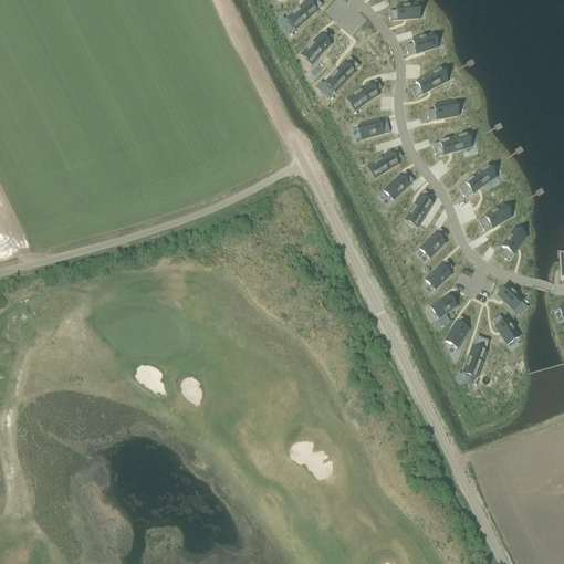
[(289,18),(288,18),(289,19),(296,28),(296,29),(298,28),(302,24),(317,10),(323,4),(320,0),(309,0),(304,3),(303,4),(303,6),(293,14),(289,18)]
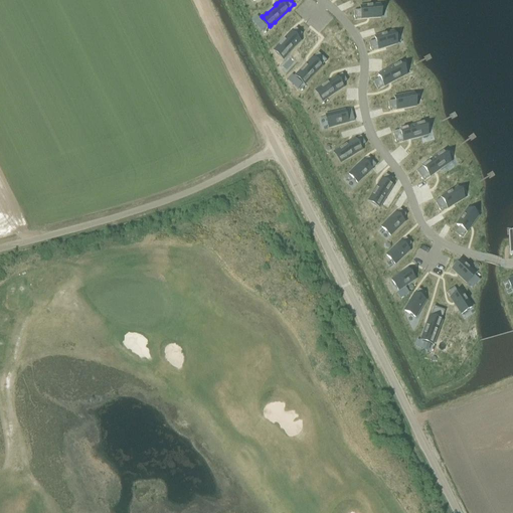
[(362,9),(356,9),(356,18),(363,17),(368,17),(369,17),(370,17),(382,16),(381,4),(362,5),(362,9)]
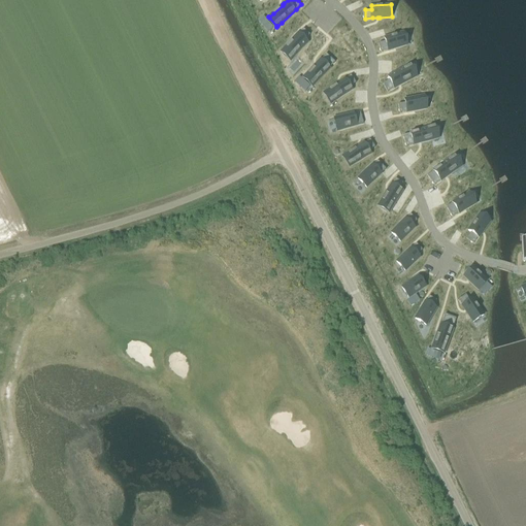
[(265,14),(260,20),(269,31),(274,26),(265,14)]
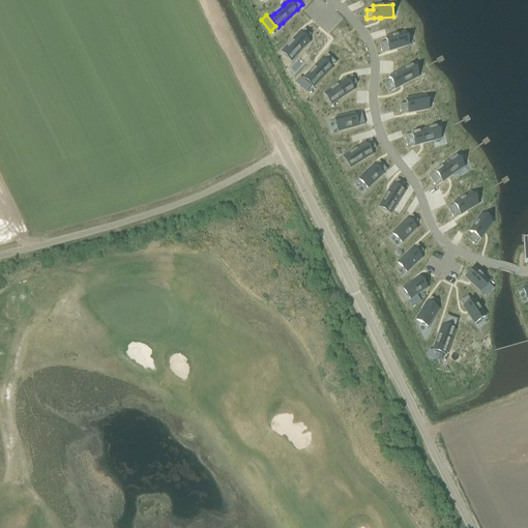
[(284,51),(284,52),(292,59),(293,60),(293,59),(294,58),(297,55),(311,40),(308,38),(313,33),(305,27),(301,32),(300,32),(296,37),(295,38),(288,47),(284,51)]
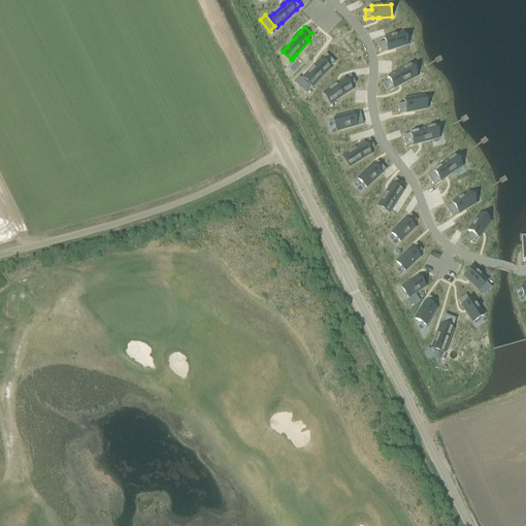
[(387,40),(381,42),(383,51),(390,48),(395,47),(396,47),(397,46),(408,43),(405,31),(386,37),(387,40)]
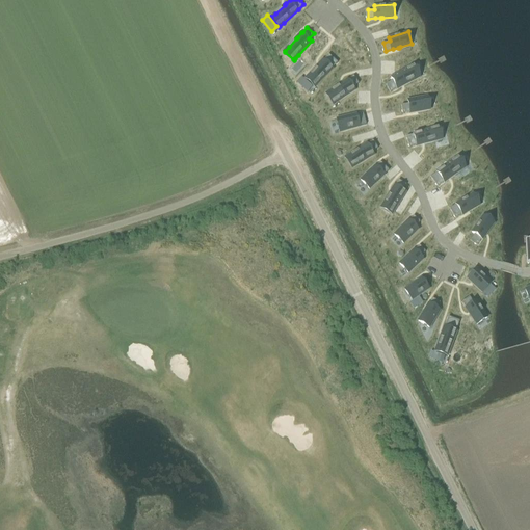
[(308,77),(308,78),(316,85),(317,86),(317,85),(321,81),(334,68),(334,67),(339,61),(330,53),(324,58),(321,62),(320,63),(319,64),(313,71),(312,73),(308,77)]
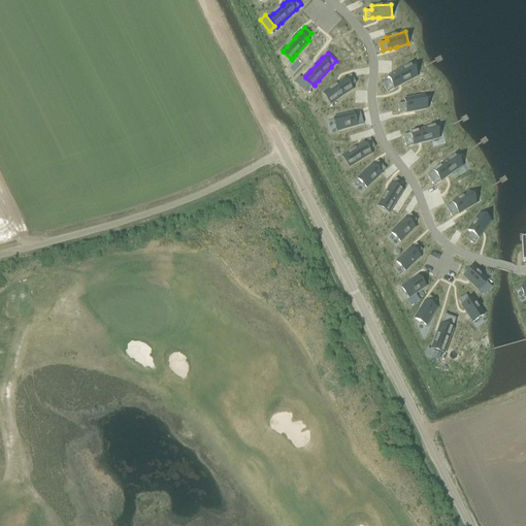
[(391,78),(385,81),(389,90),(395,87),(400,85),(401,84),(413,77),(418,75),(418,74),(413,64),(412,64),(406,66),(390,75),(390,76),(391,78)]
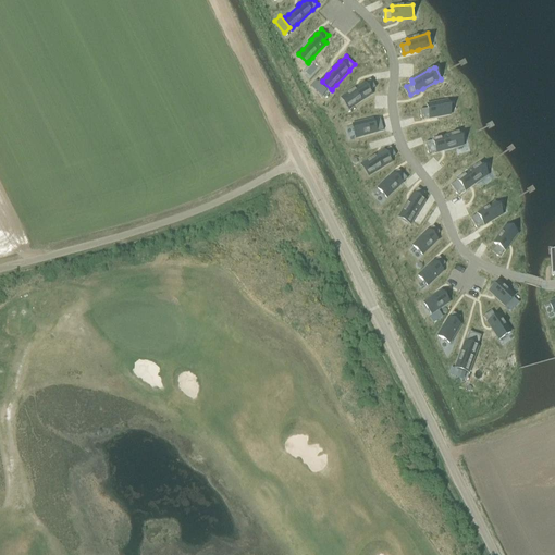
[(343,96),(343,97),(349,107),(350,108),(356,105),(372,93),(371,89),(377,86),(371,77),(366,82),(361,84),(360,85),(359,86),(348,94),(343,96)]
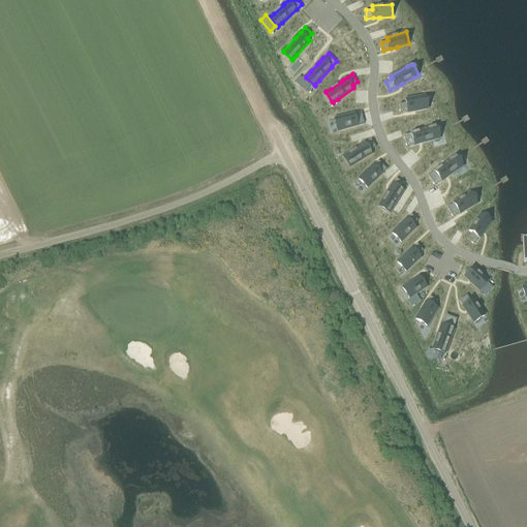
[(301,74),(297,81),(307,90),(312,85),(301,74)]
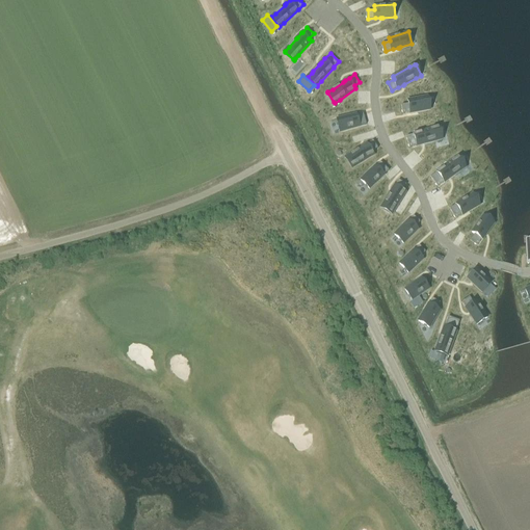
[(409,102),(403,103),(404,112),(412,111),(417,110),(418,110),(419,110),(431,108),(429,96),(409,99),(409,102)]
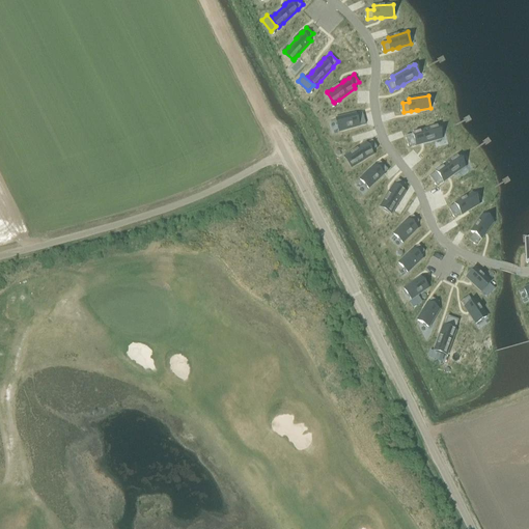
[(351,114),(337,117),(340,130),(360,124),(366,122),(363,111),(357,113),(353,114),(352,114),(351,114)]
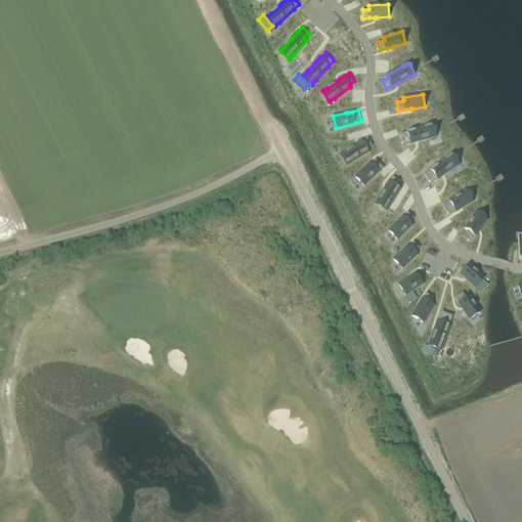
[(408,131),(402,133),(405,144),(411,142),(417,141),(418,141),(419,140),(431,137),(435,136),(436,135),(433,124),(432,124),(427,125),(408,130),(408,131)]
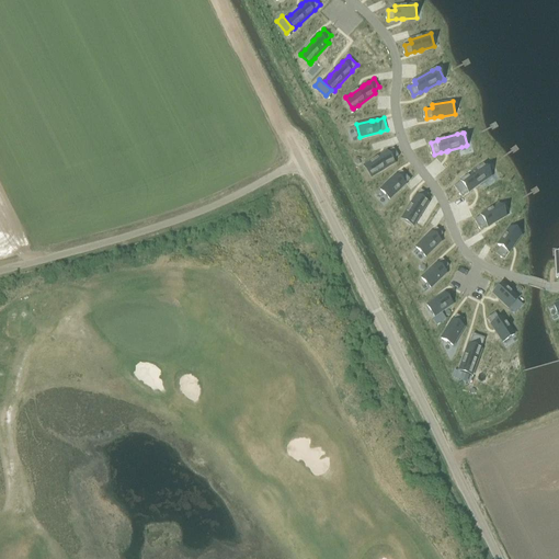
[(365,164),(365,166),(372,175),(372,177),(373,175),(377,173),(396,161),(394,159),(399,155),(395,147),(388,150),(384,153),(383,153),(381,155),(371,161),(365,164)]
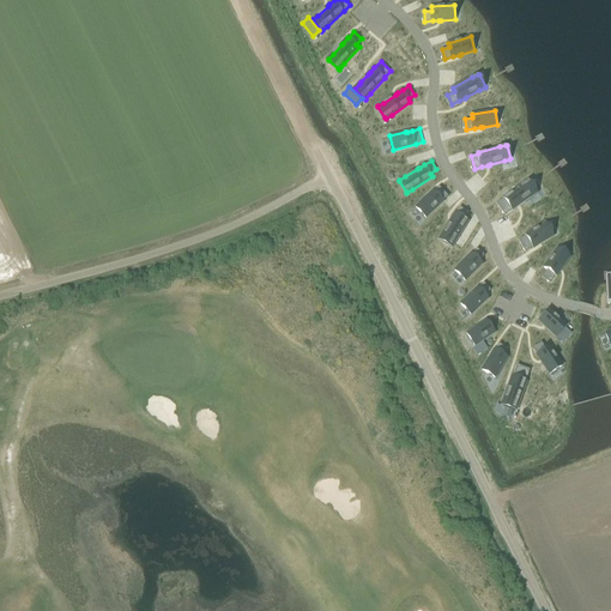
[(506,197),(500,201),(507,213),(514,209),(519,205),(520,204),(521,204),(526,200),(533,195),(538,192),(538,191),(531,180),(530,179),(530,180),(524,183),(506,197)]
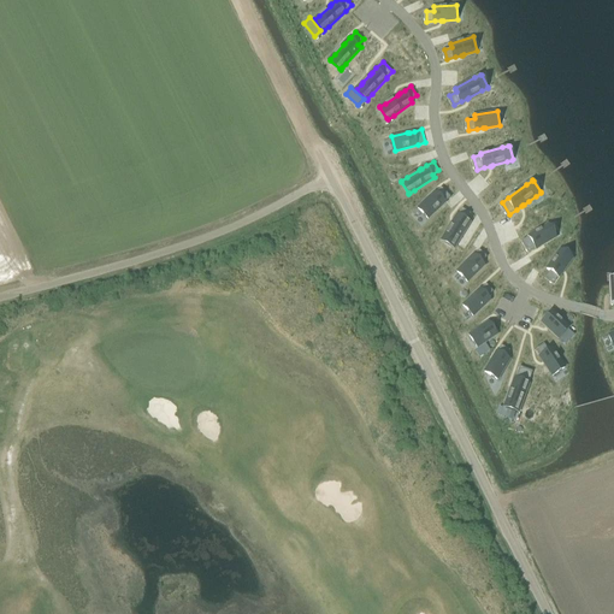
[(430,196),(419,206),(430,217),(447,201),(452,195),(443,186),(437,192),(436,190),(434,194),(432,195),(430,196)]
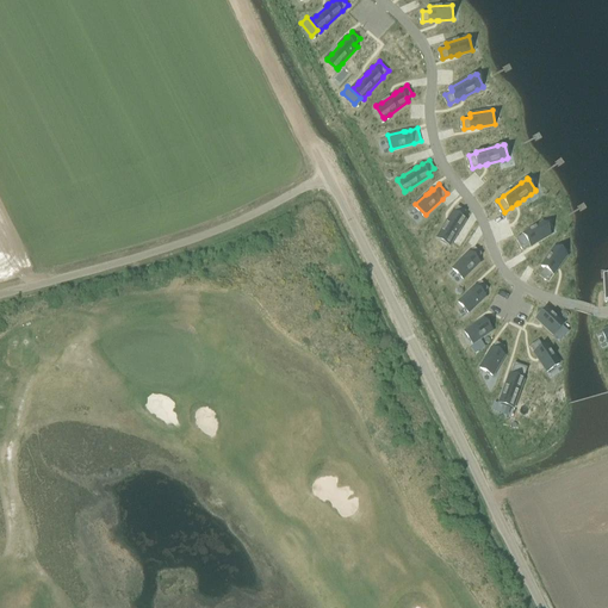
[(439,236),(439,237),(451,244),(454,239),(466,219),(463,217),(467,210),(459,205),(454,212),(454,211),(451,217),(451,218),(450,219),(442,231),(439,236)]
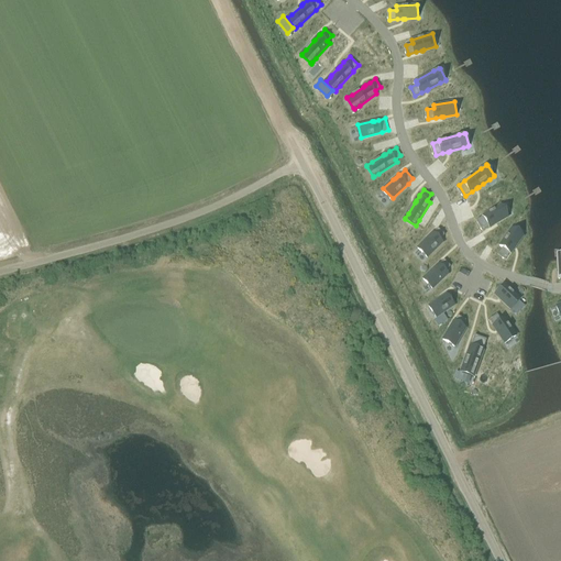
[(484,215),(477,219),(485,230),(491,226),(497,222),(498,222),(509,215),(503,204),(484,215)]
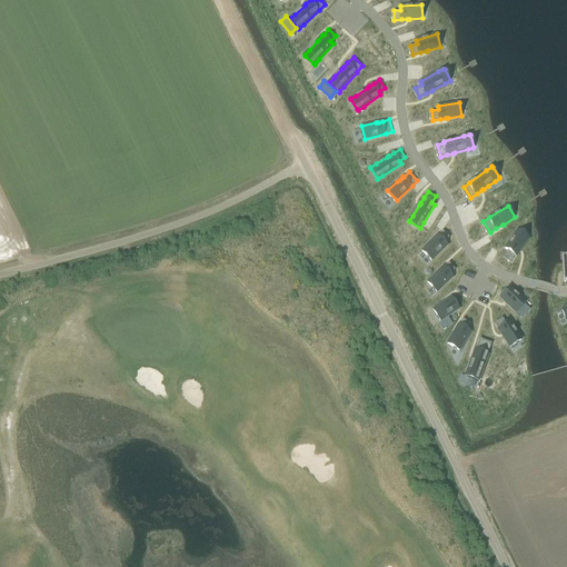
[(433,240),(424,249),(434,259),(448,244),(446,241),(451,236),(445,229),(439,235),(434,239),(433,240)]
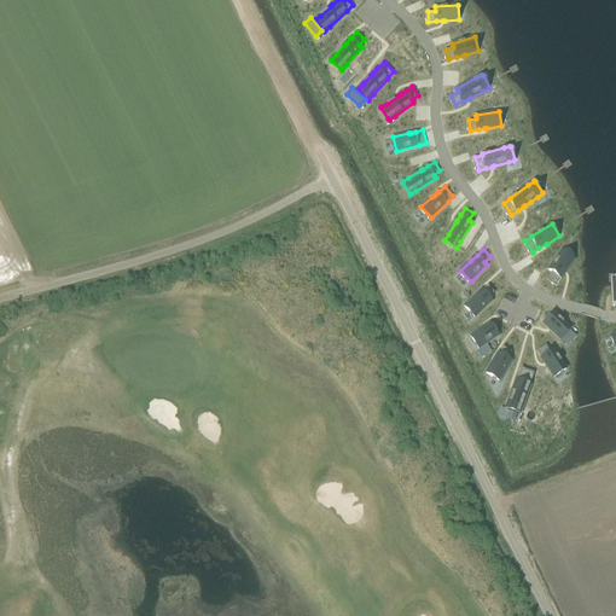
[(553,271),(548,277),(557,283),(562,277),(567,271),(568,268),(576,257),(564,249),(551,268),(553,271)]
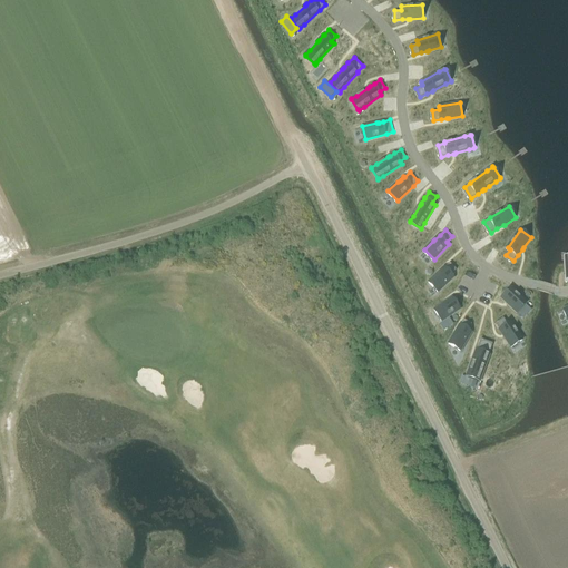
[(439,273),(430,281),(433,284),(440,291),(454,276),(452,273),(458,268),(451,261),(446,266),(439,272),(439,273)]
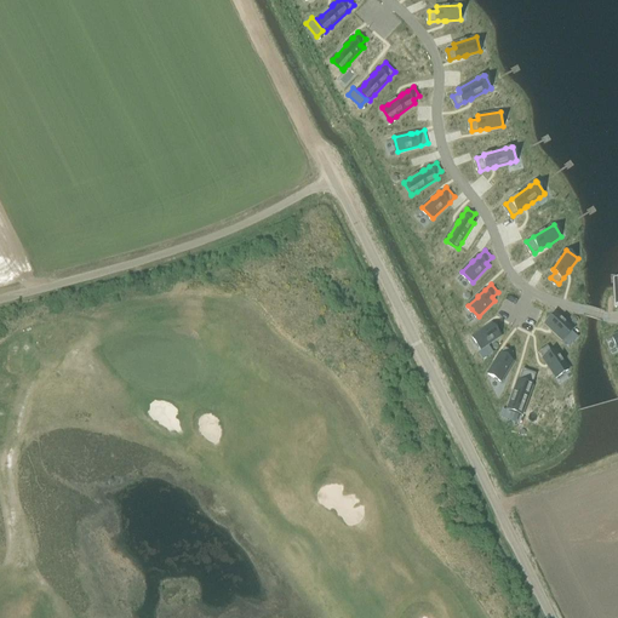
[(558,312),(548,322),(553,327),(553,328),(554,328),(565,338),(573,330),(574,328),(558,312)]
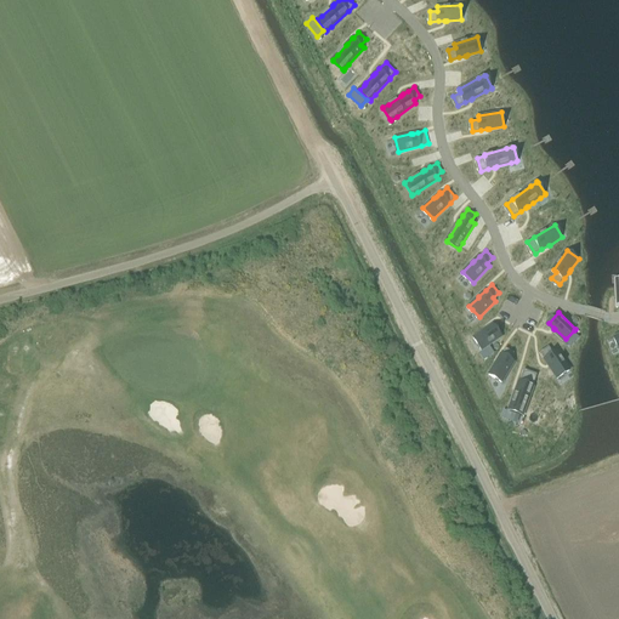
[(486,329),(475,336),(483,348),(492,342),(503,335),(494,323),(487,328),(486,329)]
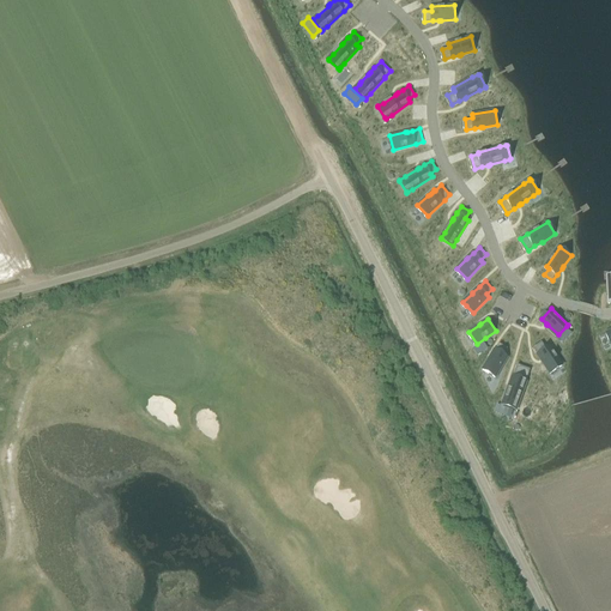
[(567,326),(558,334),(564,342),(573,332),(567,326)]
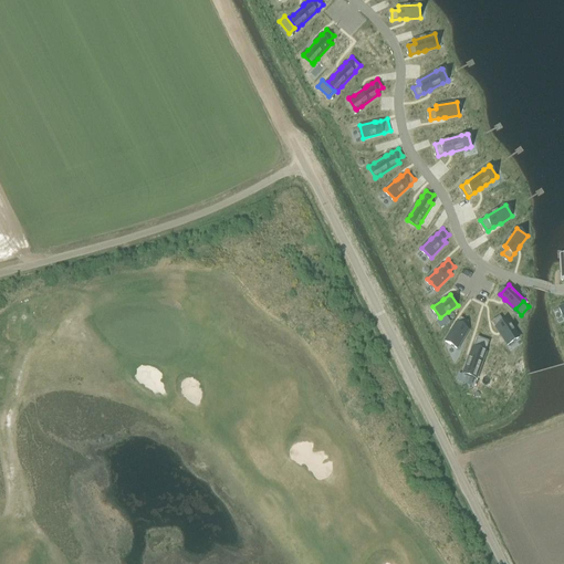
[(448,314),(438,321),(442,327),(452,321),(448,314)]
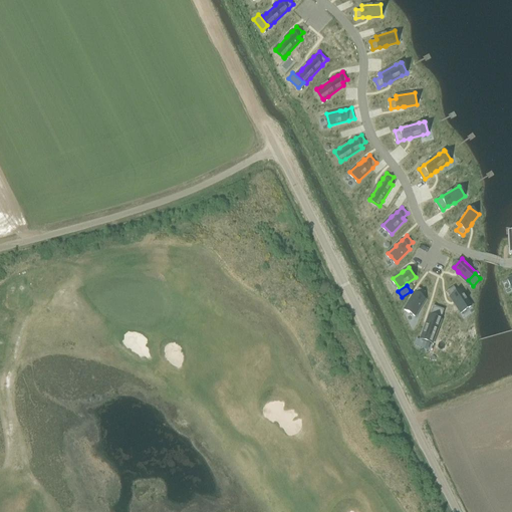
[(455,285),(448,290),(452,296),(454,300),(455,301),(456,302),(462,312),(473,305),(462,289),(459,291),(455,285)]
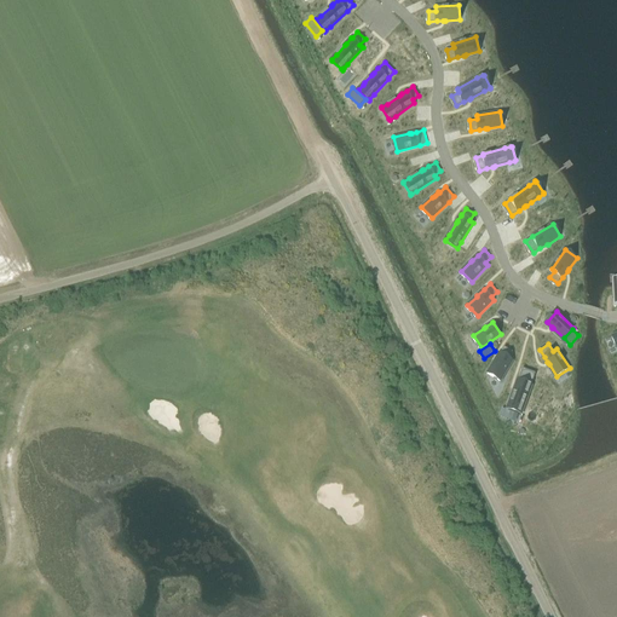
[(495,362),(489,372),(502,380),(507,370),(513,359),(511,357),(514,351),(506,345),(501,352),(496,359),(496,361),(495,362)]
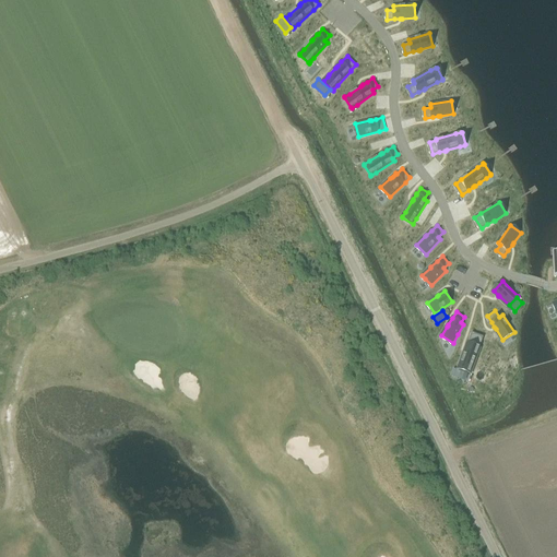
[(460,367),(460,368),(471,372),(472,372),(472,371),(474,366),(481,347),(485,335),(473,331),(469,343),(466,347),(466,348),(466,350),(462,362),(460,367)]
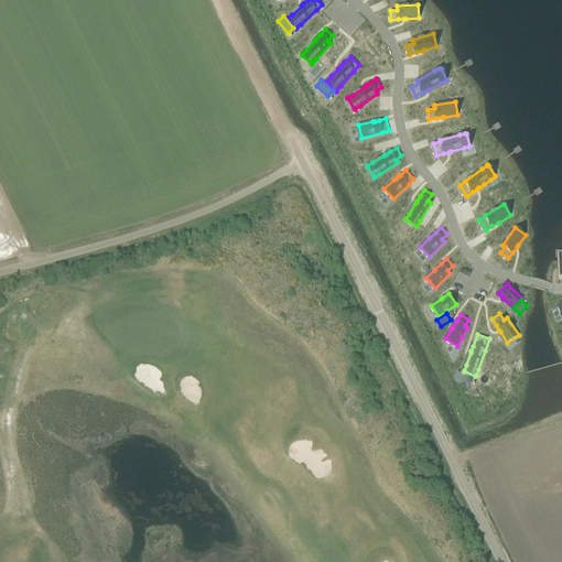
[(474,376),(458,370),(456,378),(472,382),(474,376)]
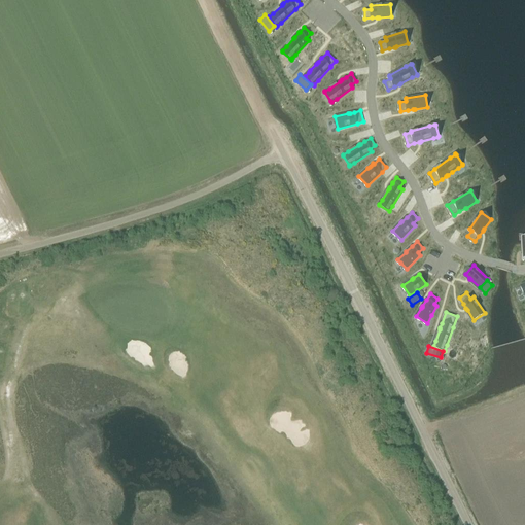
All buildings are outlined.
